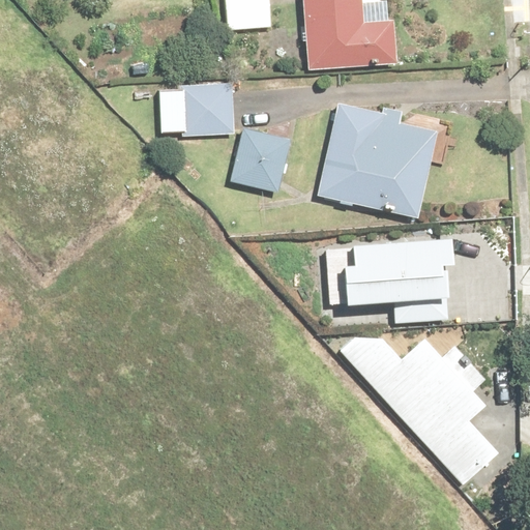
[(270,30),(268,0),(224,0),(227,32),(270,30)]
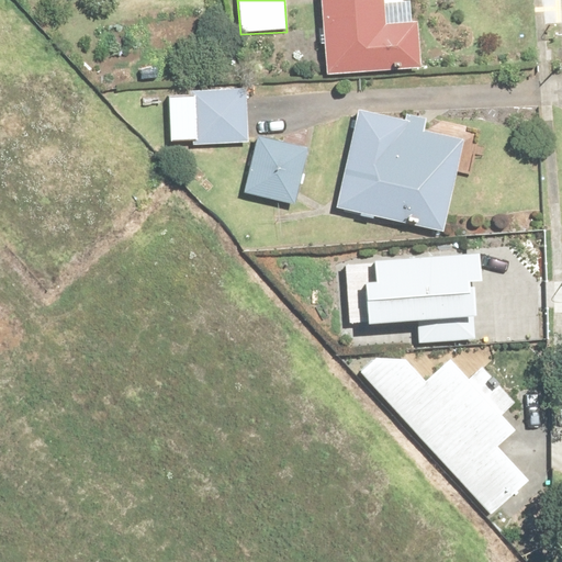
[(321,0),(326,76),(417,70),(413,0),(321,0)]
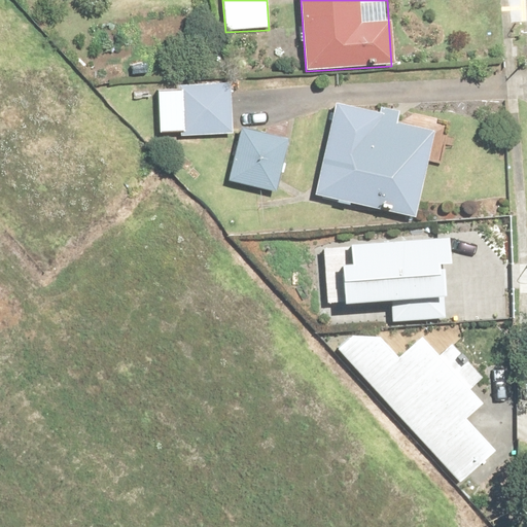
[(233,135),(229,85),(157,92),(162,140),(233,135)]
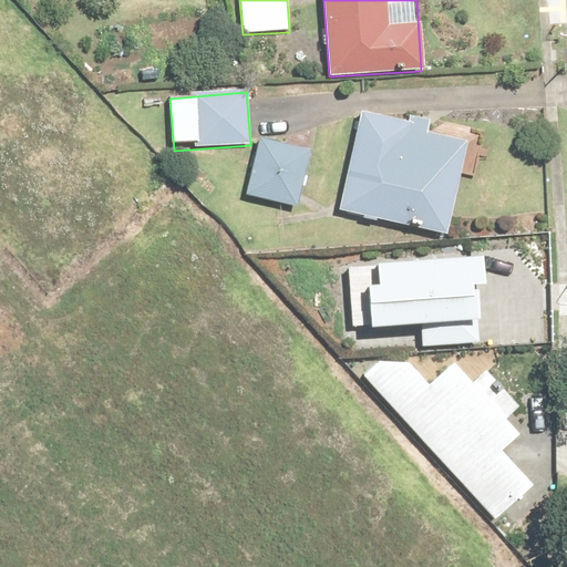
[(425,127),(358,115),(339,214),(446,235),(464,141),(424,133),(425,127)]
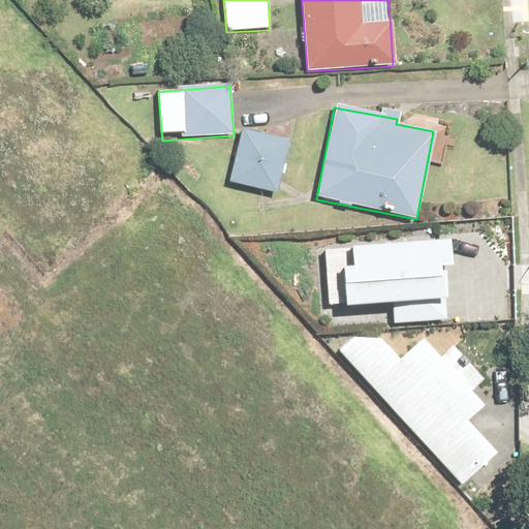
[(285,142),(239,133),(230,185),(277,192),(285,142)]
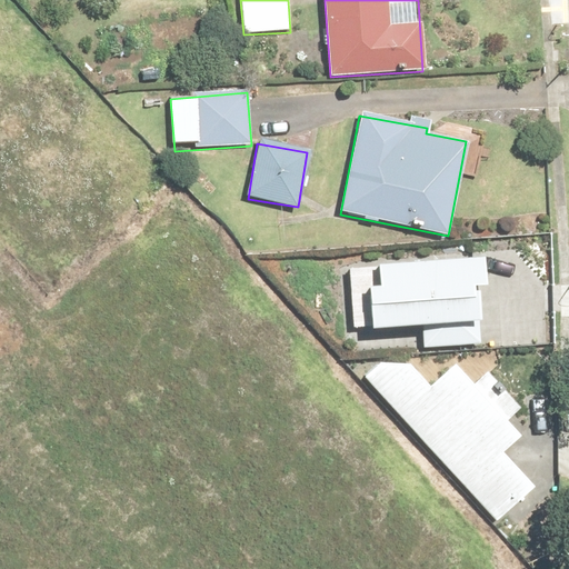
[(483,260),(350,267),(353,329),(421,326),(422,349),(479,346),(476,286),(485,286),(483,260)]
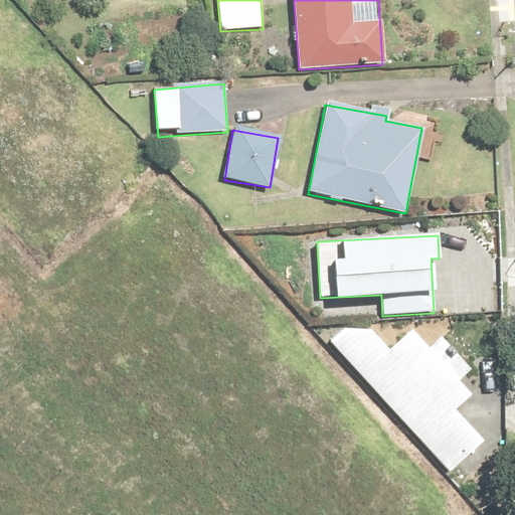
[(471,372),(456,355),(449,348),(441,339),(427,351),(410,332),(400,341),(390,330),(344,329),(330,342),(449,473),(482,444),(452,410),(468,395),(458,384),(471,372)]
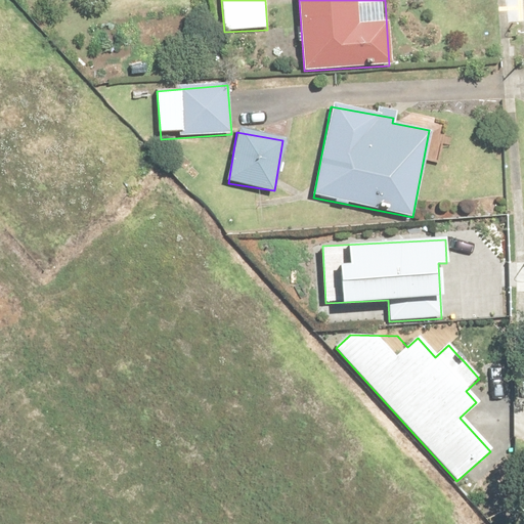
All buildings are outlined.
